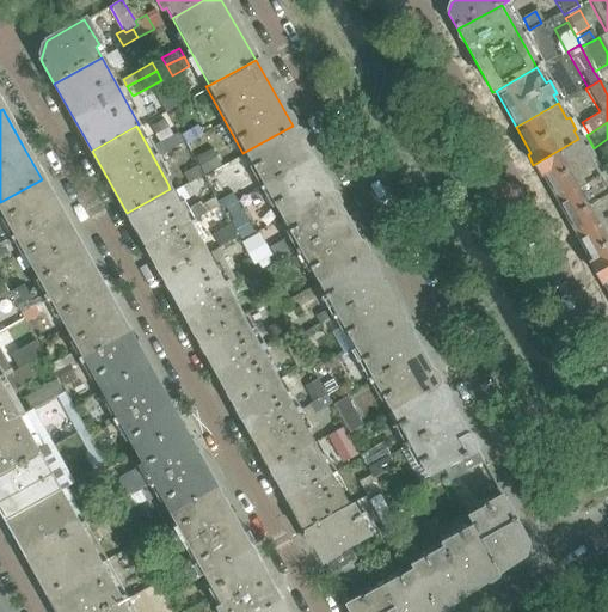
[(329,191),(293,126),(243,153),(259,183),(260,185),(280,218),(329,191)]
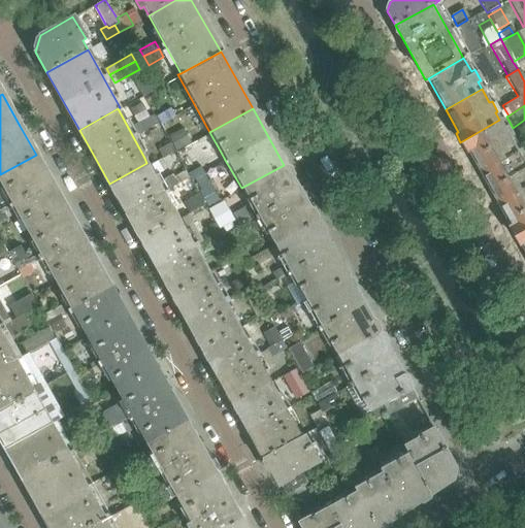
[(158,124),(173,116),(169,109),(155,118),(158,124)]
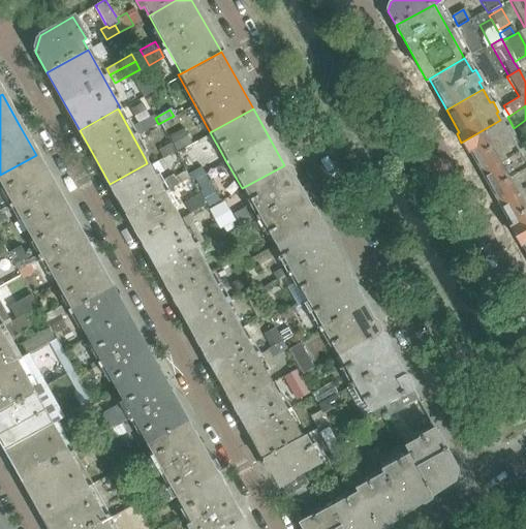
[(157,125),(152,116),(148,119),(143,111),(131,118),(141,134),(157,125)]
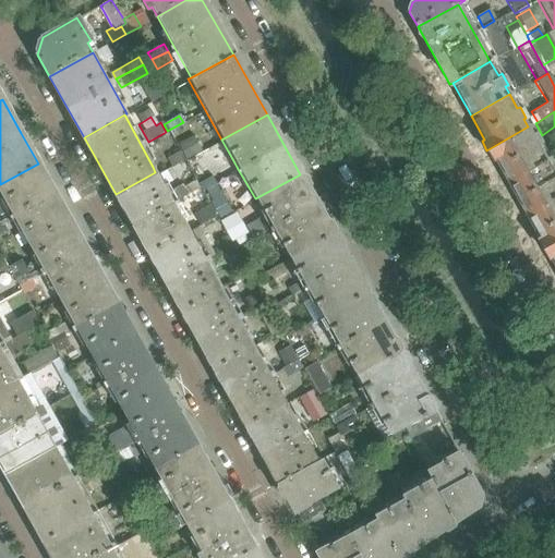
[(546,160),(538,145),(541,144),(534,133),(532,134),(528,126),(486,150),(492,160),(495,159),(507,181),(546,160)]
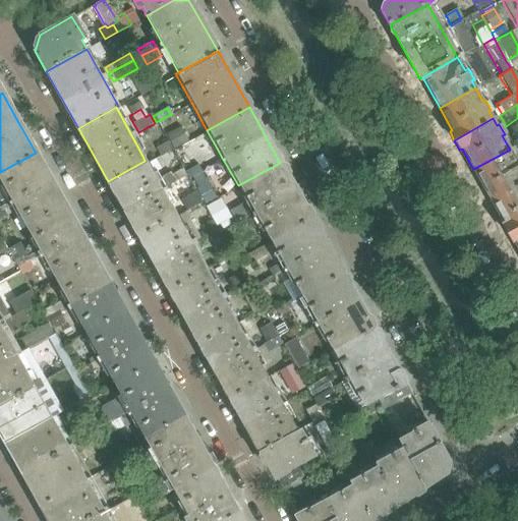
[(170,150),(166,141),(154,149),(158,156),(170,150)]
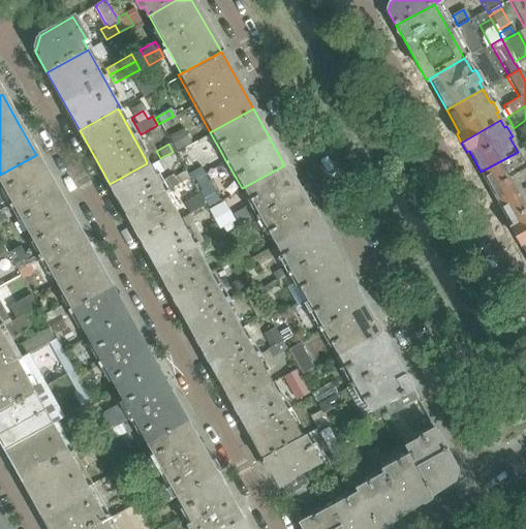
[(525,189),(525,165),(521,158),(518,152),(481,172),(499,205),(525,189)]
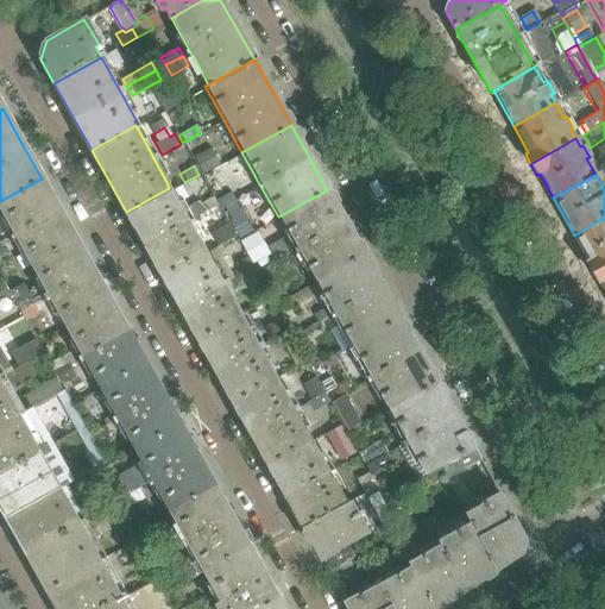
[(76,240),(42,179),(0,201),(0,207),(14,233),(32,265),(76,240)]
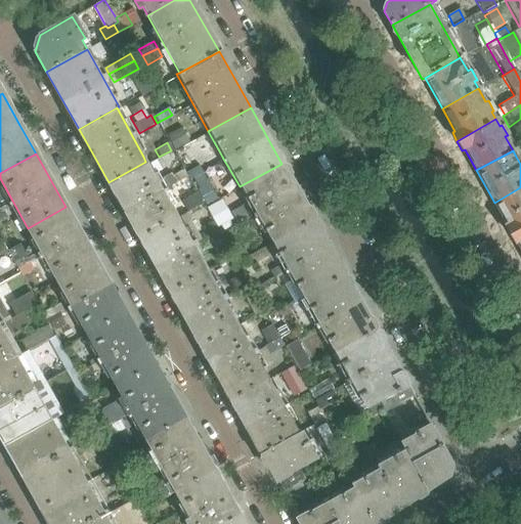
[(207,168),(219,161),(216,156),(204,163),(207,168)]
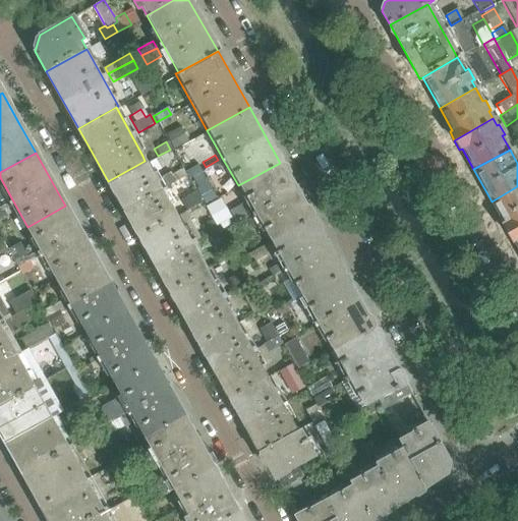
[(174,214),(161,189),(145,161),(108,181),(137,235),(174,214)]
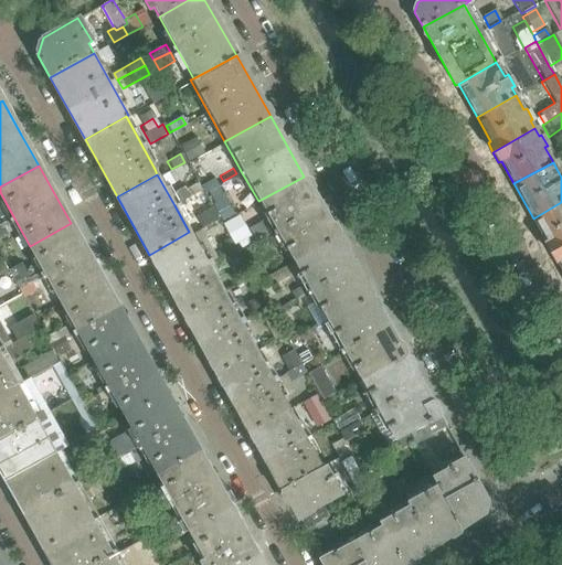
[(338,237),(304,177),(258,201),(293,263),(338,237)]
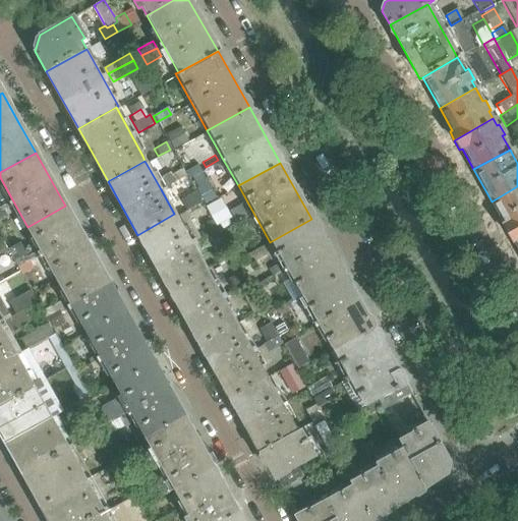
[(185,176),(181,170),(180,168),(170,174),(174,182),(185,176)]
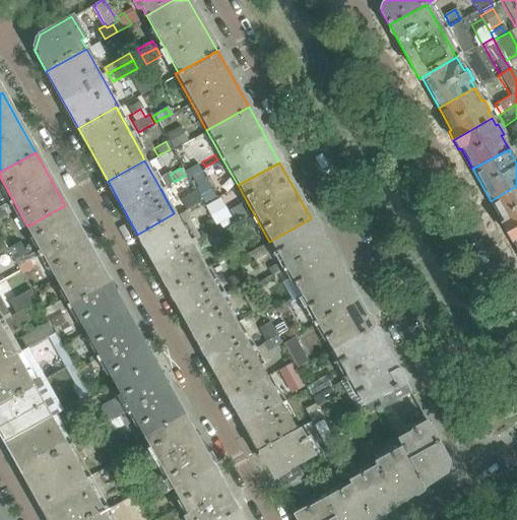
[(516,225),(516,186),(491,201),(502,222),(500,223),(506,233),(516,225)]
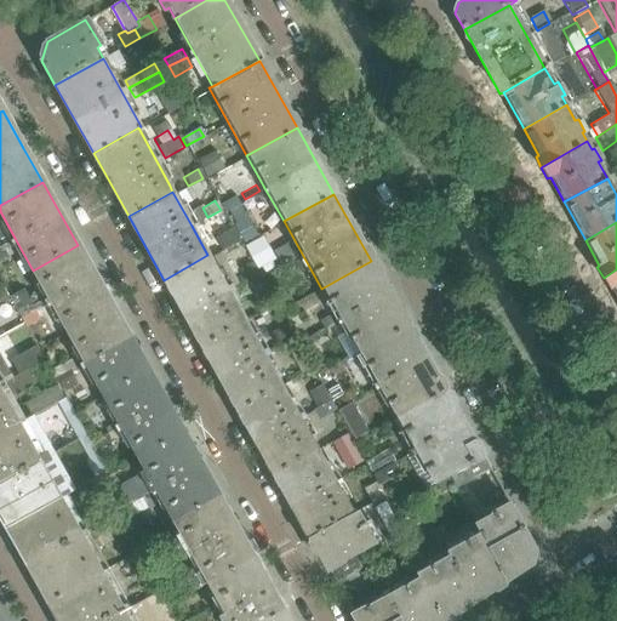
[(113,307),(96,277),(78,245),(33,271),(50,301),(33,311),(22,290),(7,297),(26,330),(56,311),(68,332),(113,307)]
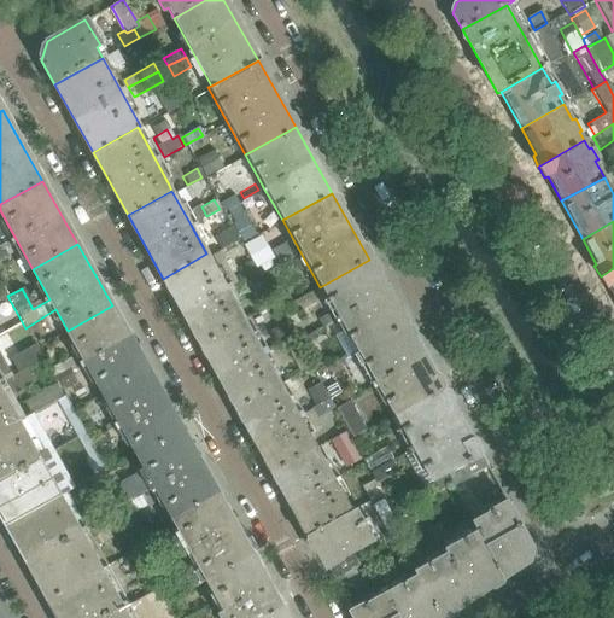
[(243,319),(224,286),(206,254),(163,279),(199,343),(243,319)]
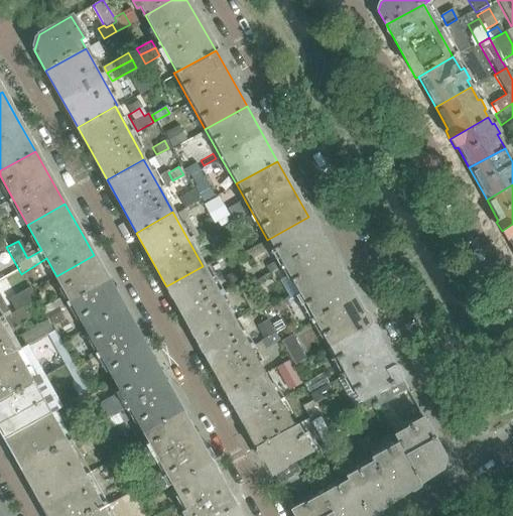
[(251,222),(246,215),(248,214),(247,213),(233,221),(234,222),(237,221),(241,228),(251,222)]
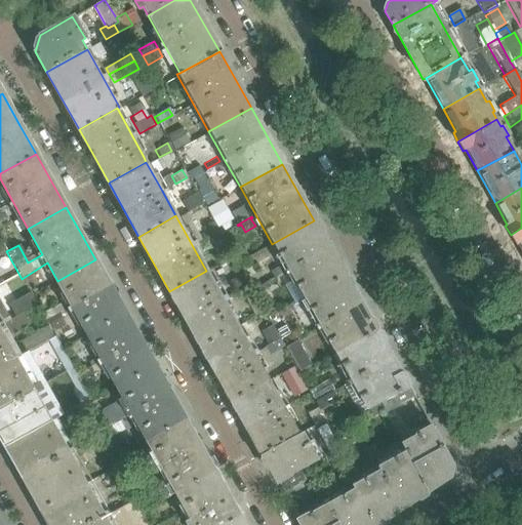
[(345,276),(314,220),(272,244),(303,299),(345,276)]
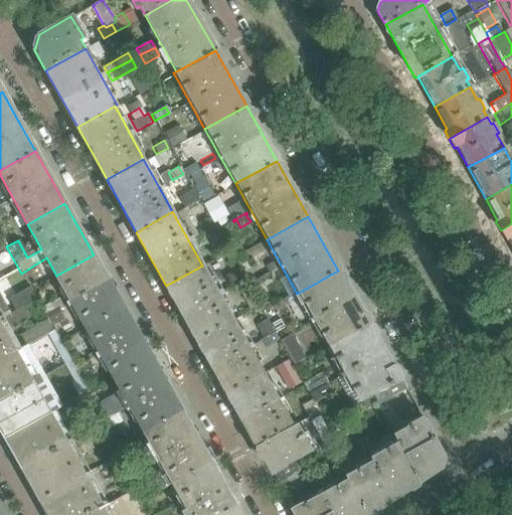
[(511,223),(501,230),(505,238),(507,237),(511,245),(511,223)]
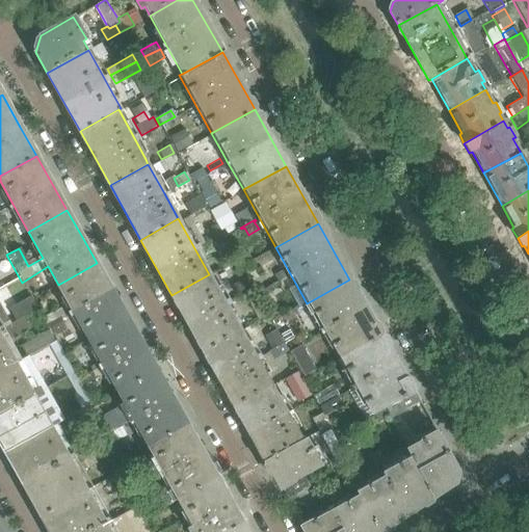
[(250,261),(246,253),(233,260),(238,268),(250,261)]
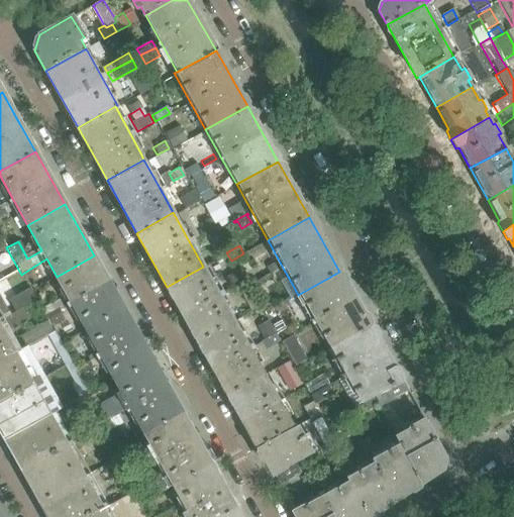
[(123,309),(108,281),(94,255),(57,277),(62,286),(52,292),(57,300),(40,309),(47,321),(49,326),(62,318),(58,310),(71,302),(86,330),(123,309)]
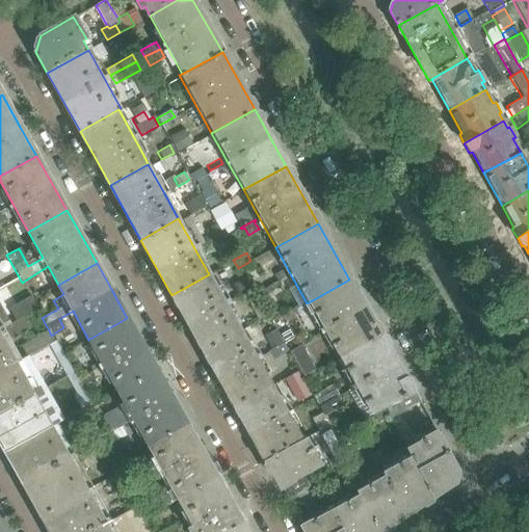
[(286,277),(283,270),(271,276),(274,284),(275,283),(285,278),(286,277)]
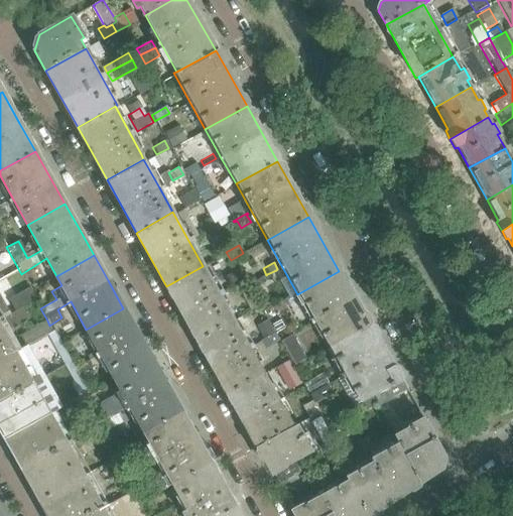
[(233,320),(203,266),(166,286),(197,341),(233,320)]
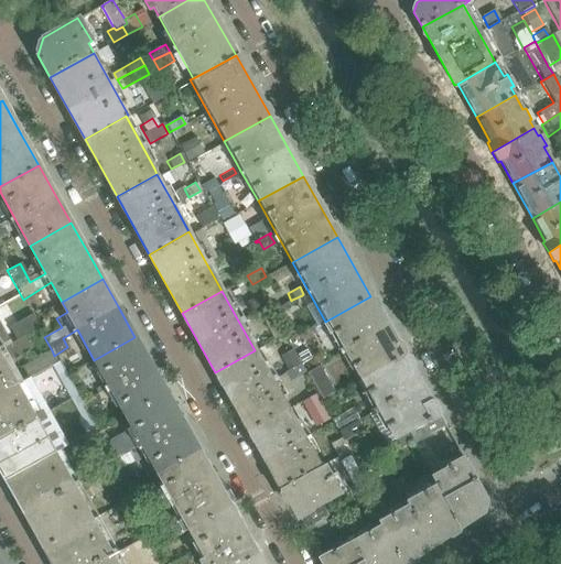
[(294,305),(304,300),(302,295),(292,300),(294,305)]
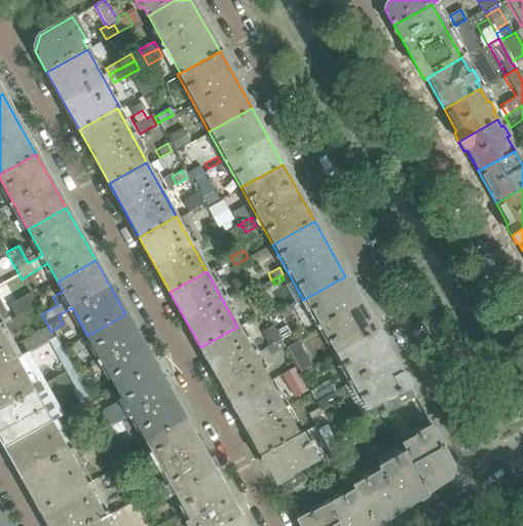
[(377,333),(345,276),(303,300),(335,357),(377,333)]
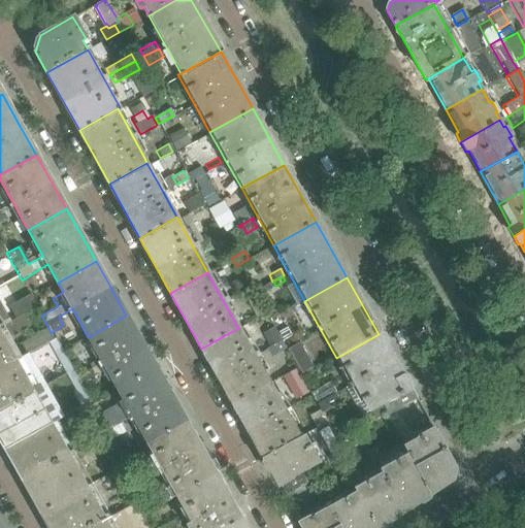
[(248,287),(245,283),(242,278),(232,284),(237,293),(248,287)]
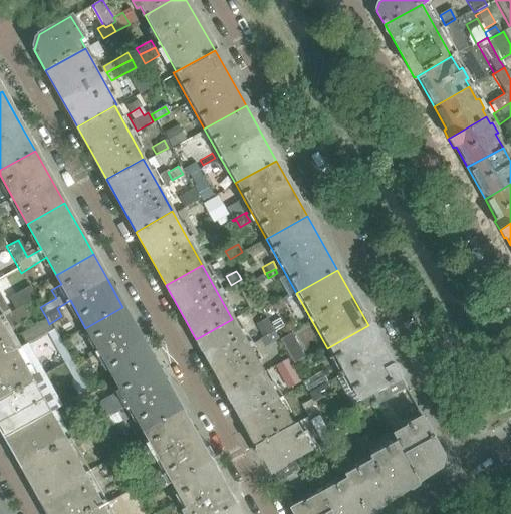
[(28,287),(8,298),(14,310),(20,306),(34,297),(33,296),(30,289),(28,287)]
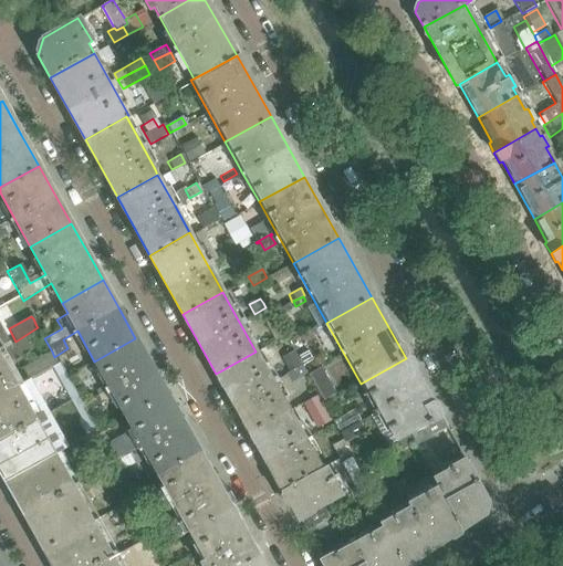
[(282,336),(272,320),(263,324),(273,342),(282,336)]
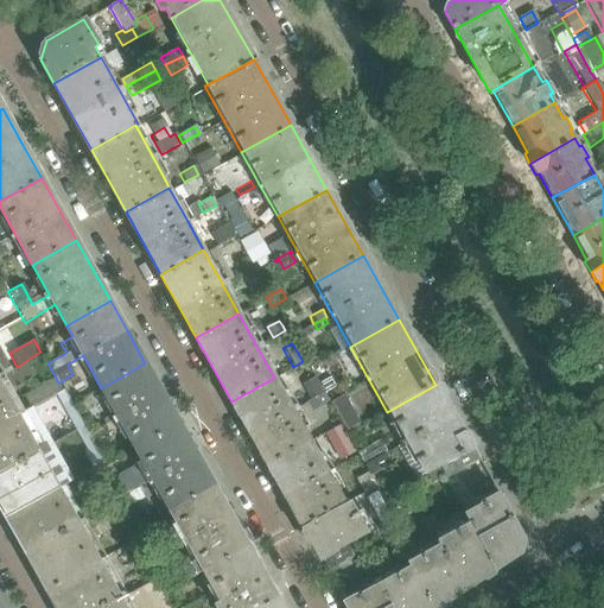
[(17,367),(2,374),(11,388),(32,377),(24,362),(17,367)]
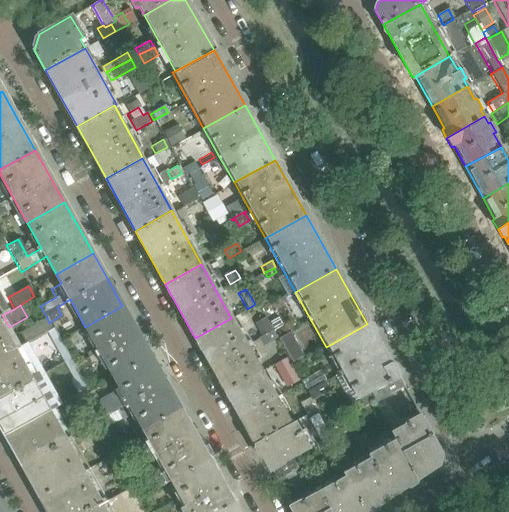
[(151,357),(122,306),(85,327),(114,378),(151,357)]
